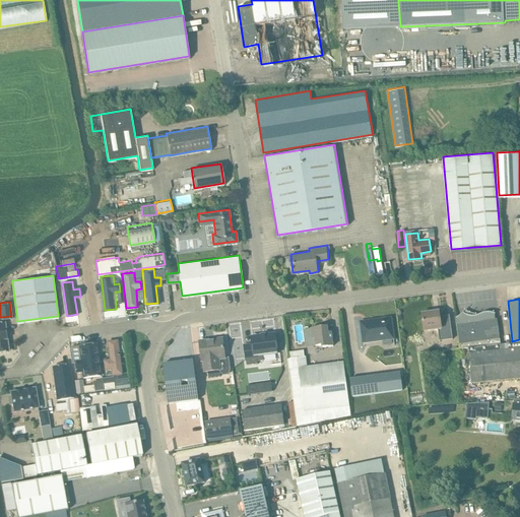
[(425,329),(438,327),(440,338),(452,336),(449,313),(440,314),(439,309),(421,311),(425,329)]
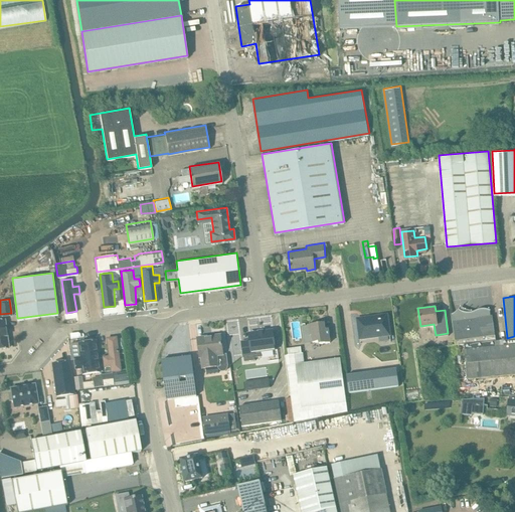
[(464,342),(496,339),(492,313),(490,314),(490,309),(491,309),(491,308),(489,307),(486,307),(484,307),(481,307),(478,307),(475,309),(474,309),(471,310),(468,310),(466,310),(463,309),(460,308),(460,307),(459,306),(458,308),(456,310),(454,311),(452,312),(456,343),(464,342)]
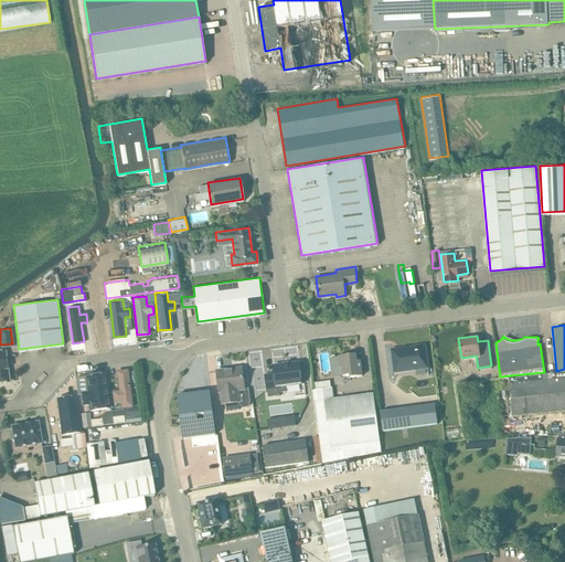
[(425,342),(392,347),(394,370),(428,366),(425,342)]
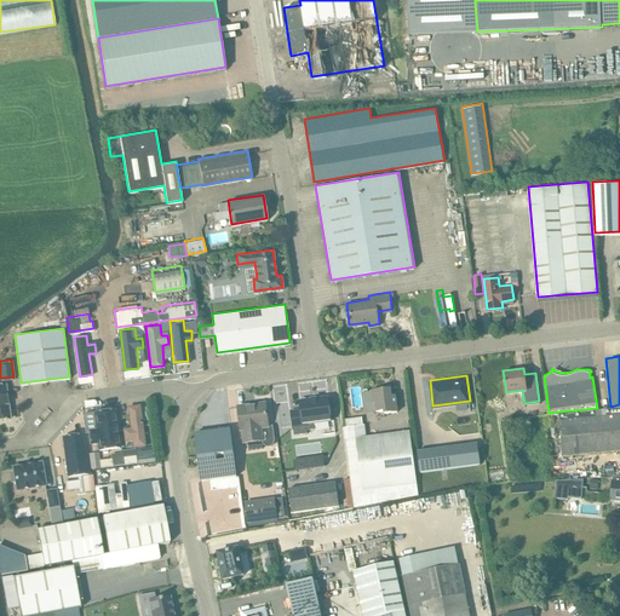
[(390,386),(371,389),(371,390),(365,390),(367,409),(377,408),(377,409),(384,408),(384,410),(397,409),(396,393),(391,393),(390,386)]
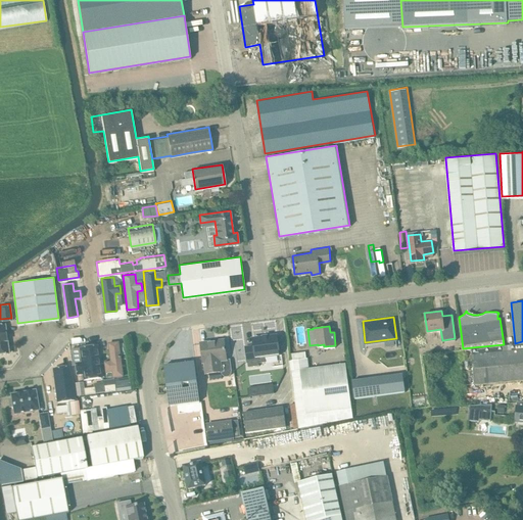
[(265,360),(265,355),(279,352),(277,333),(268,334),(268,336),(253,338),(253,343),(244,344),(246,360),(247,360),(248,365),(259,364),(258,361),(265,360)]
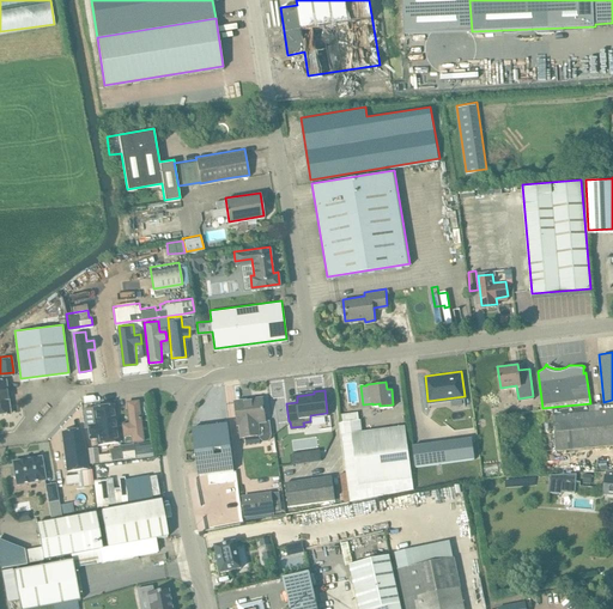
[(241,434),(259,432),(260,437),(263,439),(269,439),(271,436),(272,432),(269,419),(265,419),(262,396),(235,400),(238,422),(240,422),(241,434)]
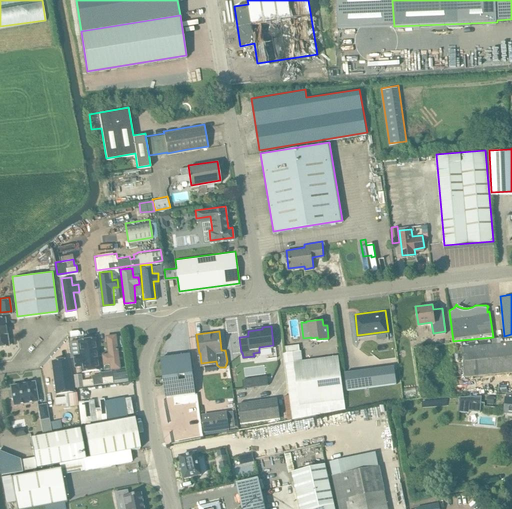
[(103,361),(109,360),(109,366),(121,364),(117,334),(105,336),(108,352),(102,353),(103,361)]
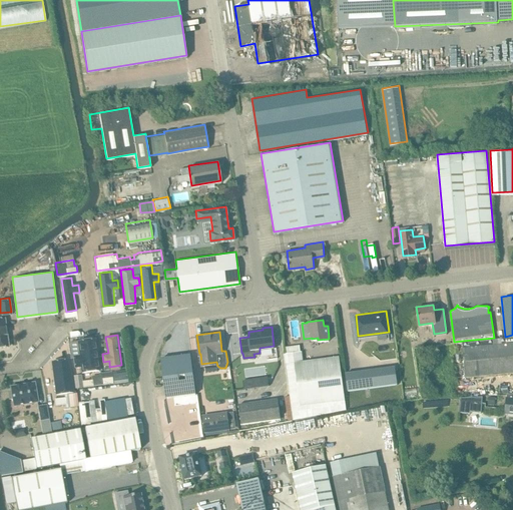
[(512,335),(505,337),(494,338),(462,341),(462,346),(465,376),(512,371),(512,335)]
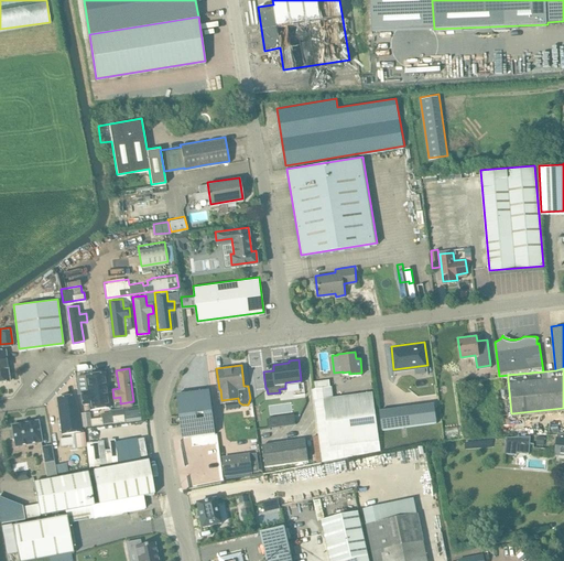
[(84,400),(90,399),(91,407),(108,405),(104,370),(87,373),(89,390),(83,391),(84,400)]
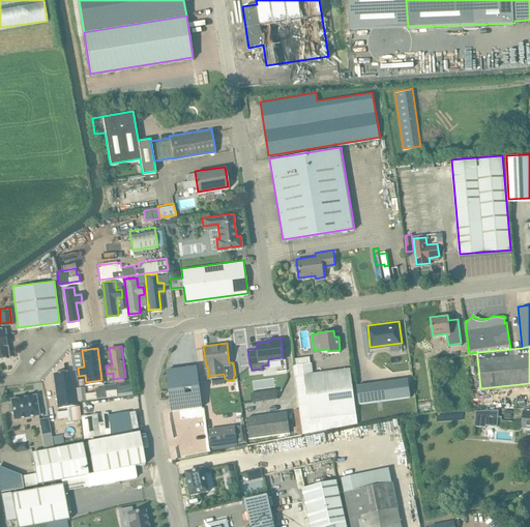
[(350,366),(313,371),(312,361),(293,363),(302,433),(357,422),(350,366)]
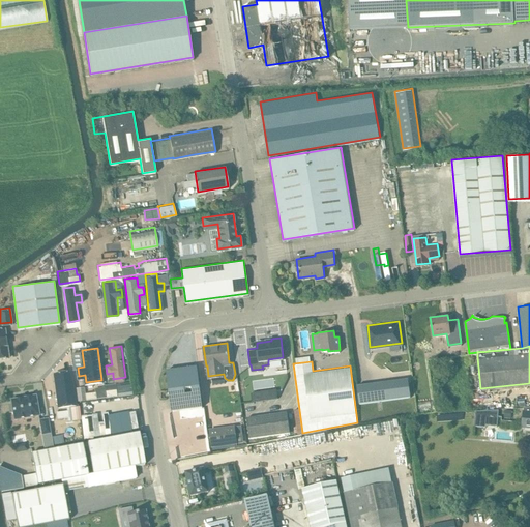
[(197,364),(167,368),(172,409),(202,405),(197,364)]
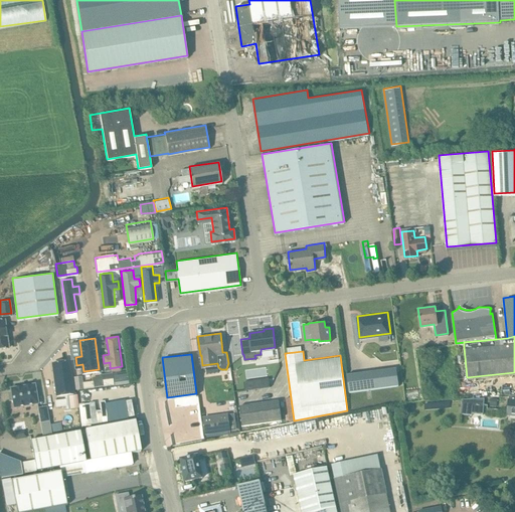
[(70,360),(50,362),(55,395),(74,392),(70,360)]
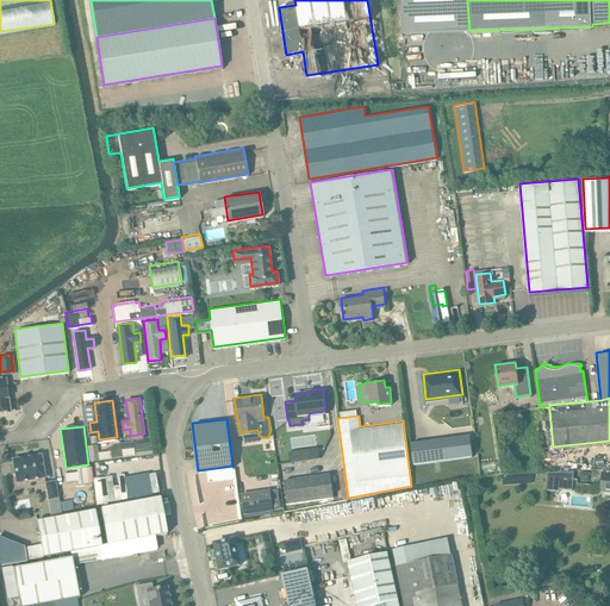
[(473,455),(470,433),(410,441),(414,462),(473,455)]
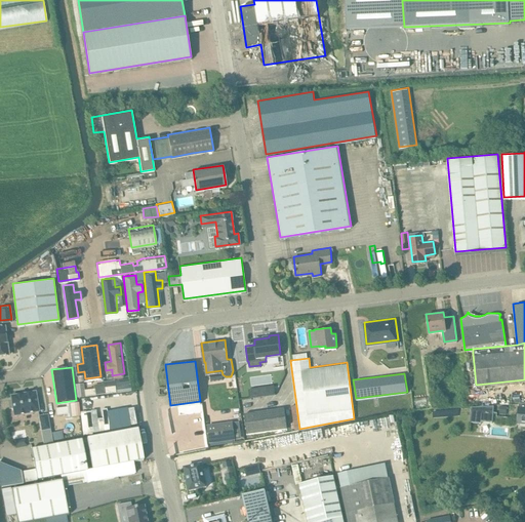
[(105,392),(131,389),(129,376),(115,378),(116,385),(105,386),(105,392)]
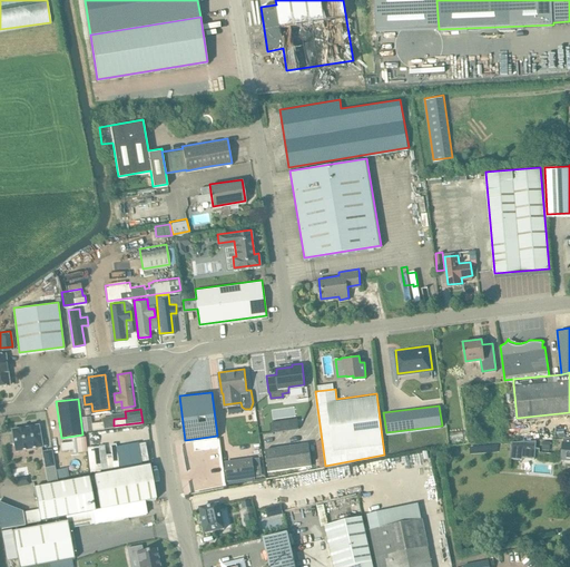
[(114,426),(114,419),(112,414),(101,416),(101,420),(91,421),(90,414),(81,416),(82,430),(114,426)]
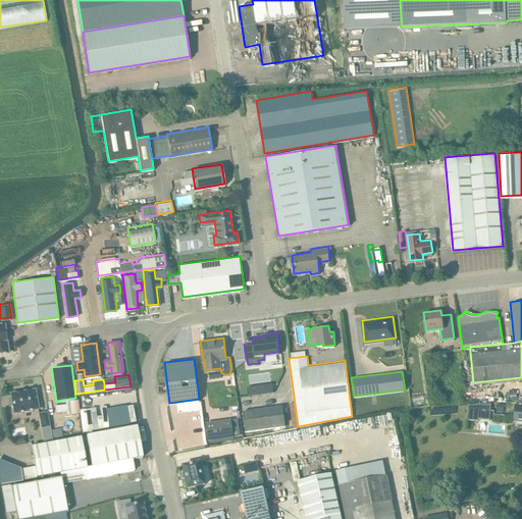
[(249,384),(250,393),(273,390),(272,381),(249,384)]
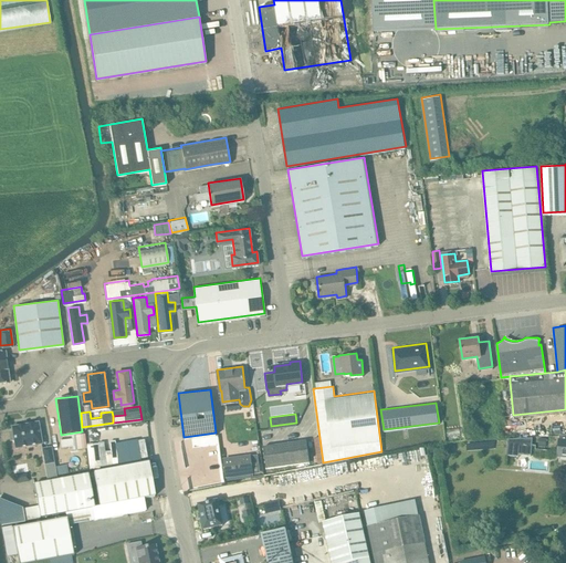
[(14,446),(41,441),(38,420),(11,425),(12,428),(8,429),(10,438),(13,437),(14,446)]
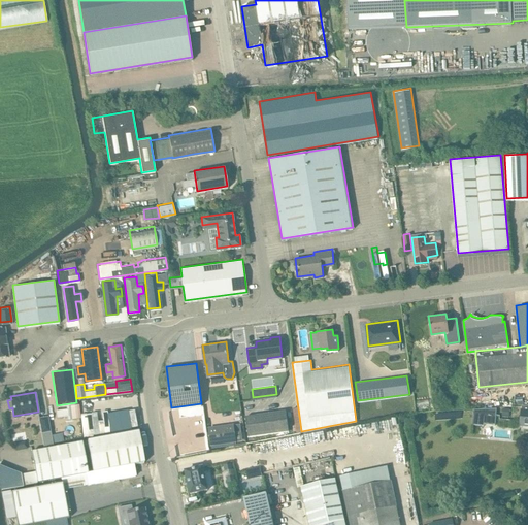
[(446,395),(441,399),(448,405),(452,400),(446,395)]
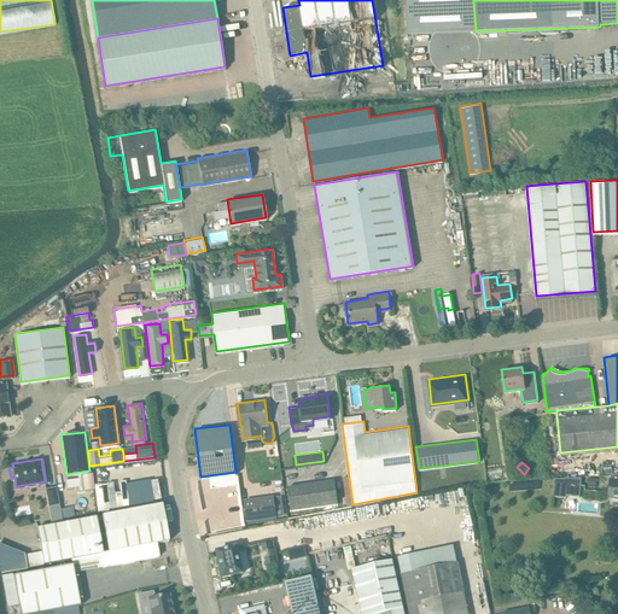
[(66,486),(79,484),(80,489),(93,486),(92,483),(91,472),(77,473),(79,477),(65,478),(66,486)]
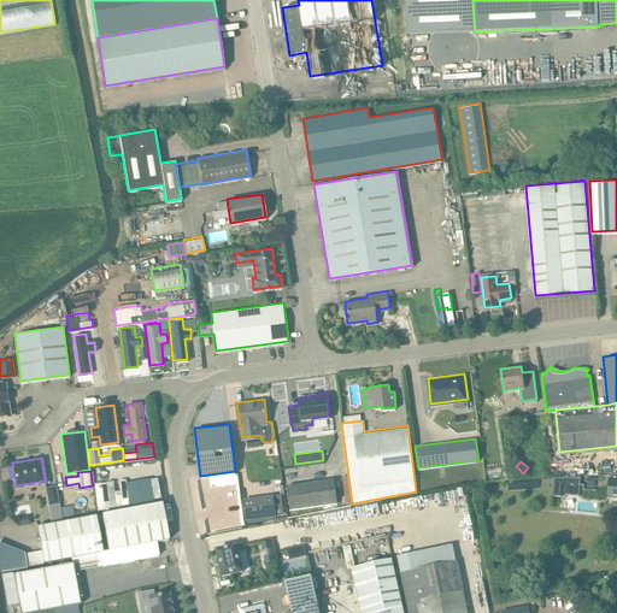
[(291,508),(338,501),(334,477),(287,483),(291,508)]
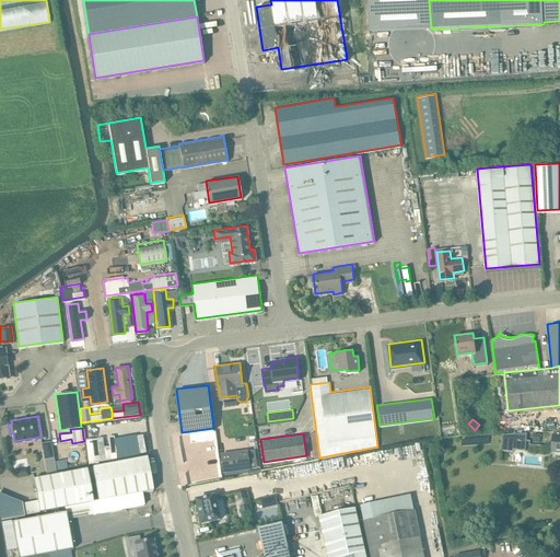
[(502,437),(501,449),(512,450),(513,438),(502,437)]
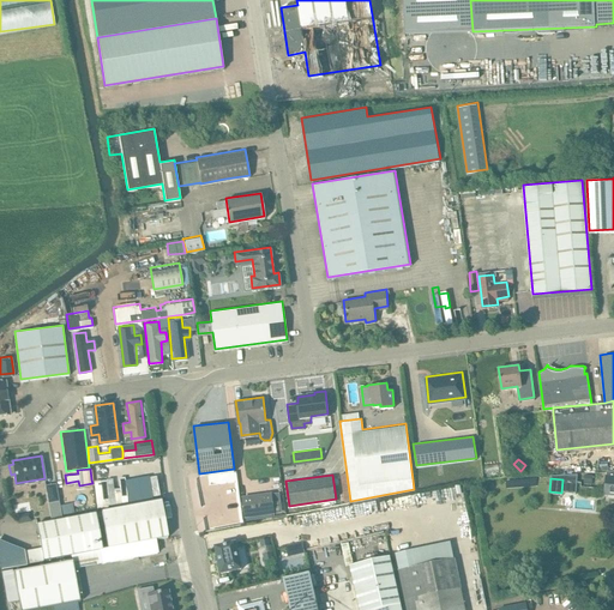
[(96,511),(61,518),(55,481),(44,483),(50,519),(36,523),(41,547),(24,550),(26,561),(102,547),(96,511)]
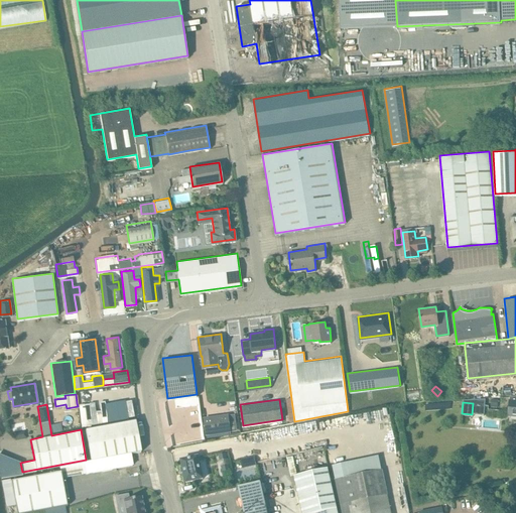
[(205,437),(229,433),(229,431),(231,430),(229,413),(204,416),(206,434),(205,434),(205,437)]
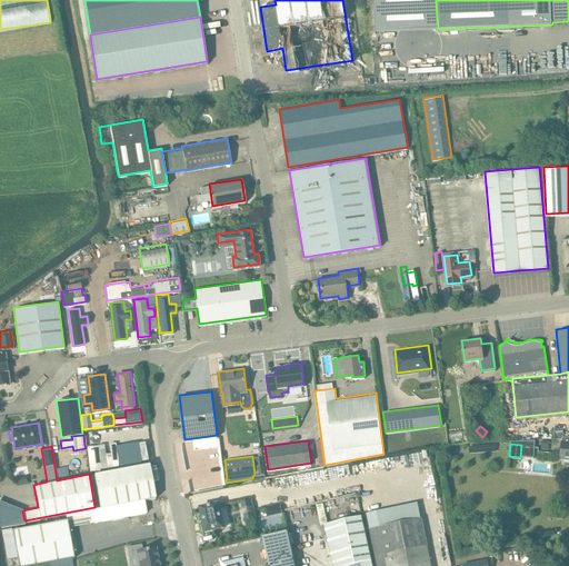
[(149,463),(93,473),(100,506),(156,496),(149,463)]
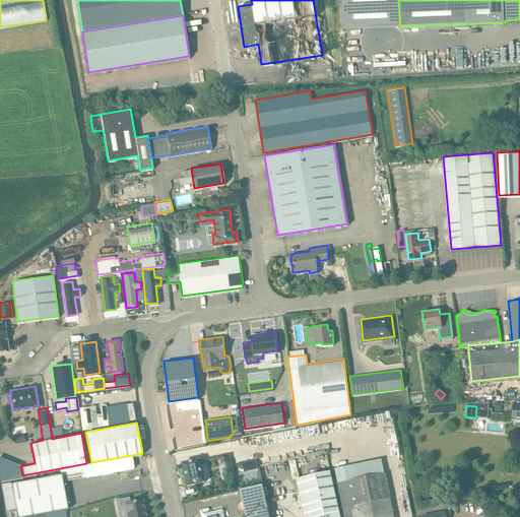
[(394,516),(391,497),(381,457),(334,466),(344,516),(394,516)]
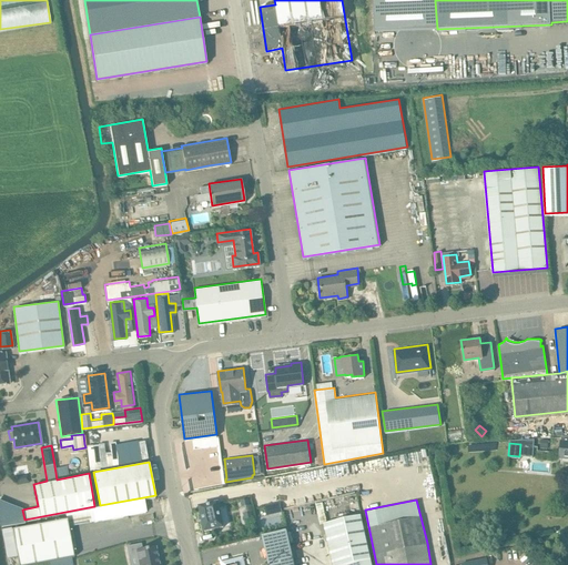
[(223,525),(217,501),(200,505),(205,530),(223,525)]
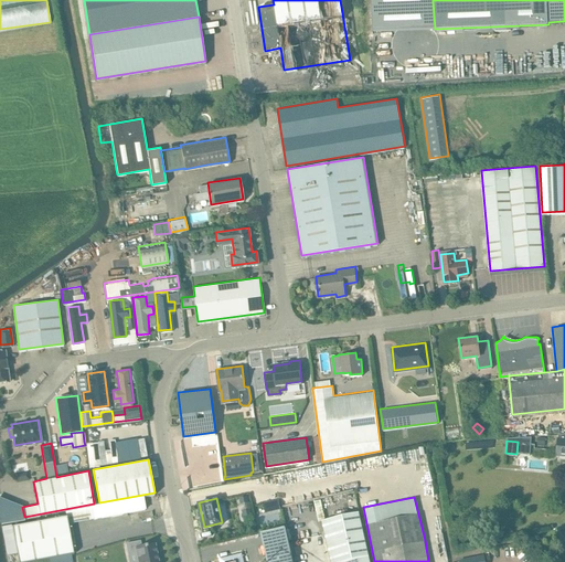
[(371,561),(368,549),(360,510),(322,519),(331,561),(337,561),(344,561),(371,561)]
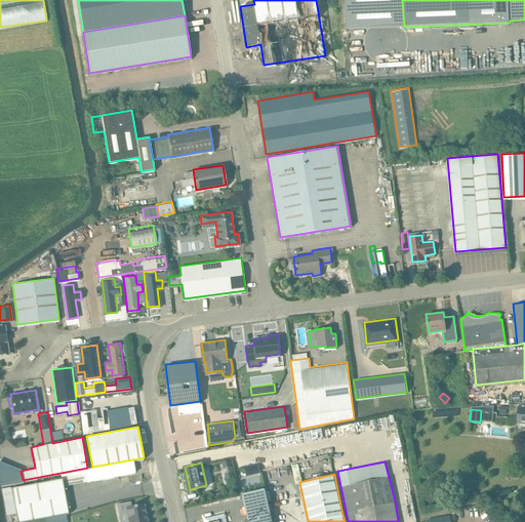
[(67,513),(68,513),(62,478),(11,487),(17,521),(47,517),(67,513)]
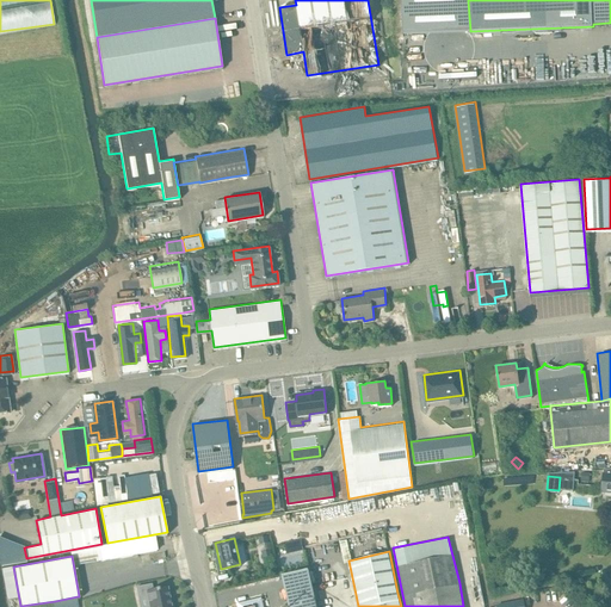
[(316,606),(308,568),(282,574),(289,606),(316,606)]
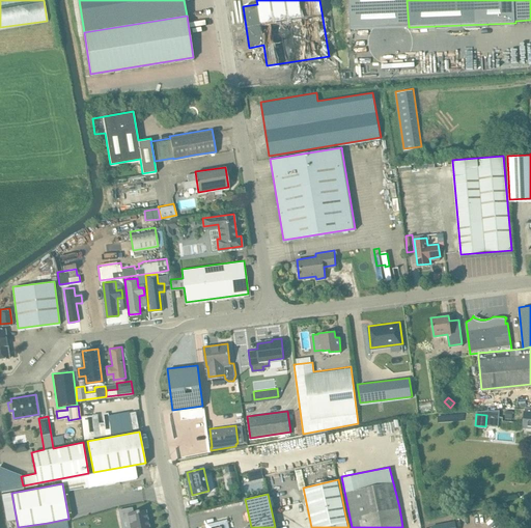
[(133,511),(132,505),(118,508),(120,518),(129,517),(131,527),(148,527),(145,509),(133,511)]
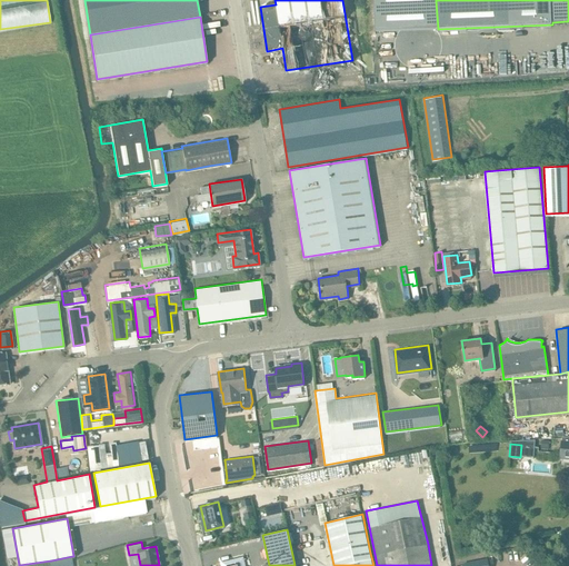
[(67,565),(75,565),(72,556),(51,560),(51,565),(67,565)]
